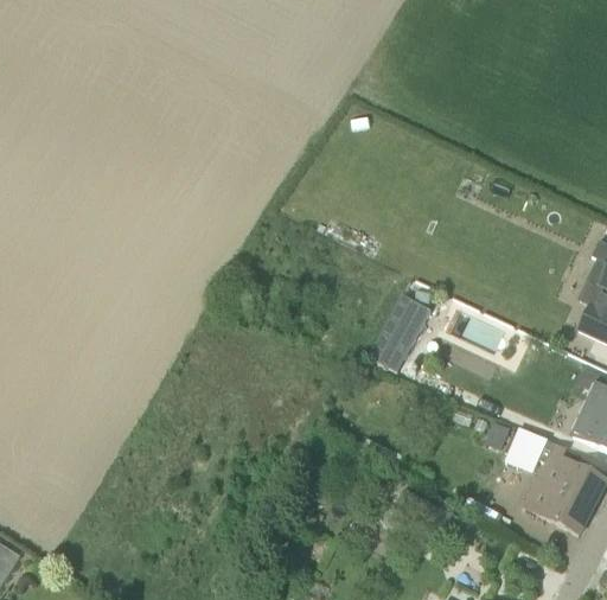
[(589,304),(577,329),(606,342),(606,242),(599,238),(592,255),(606,261),(606,265),(599,283),(604,286),(594,306),(589,304)]
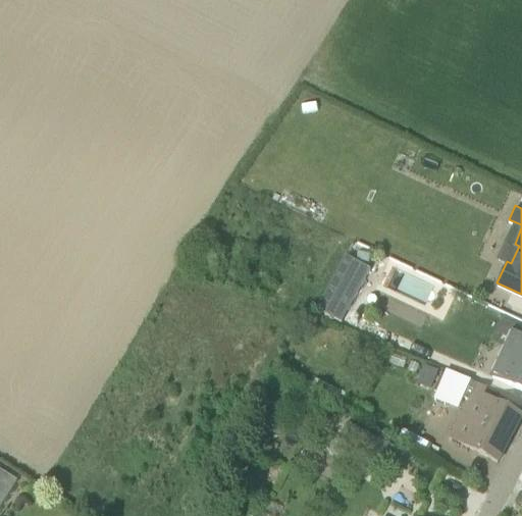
[(344,253),(314,307),(340,321),(369,267),(344,253)]
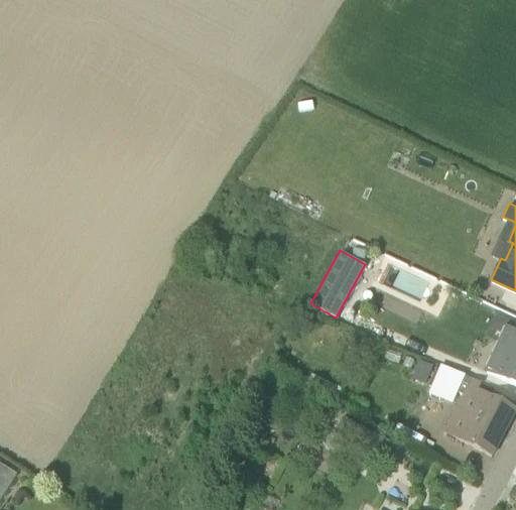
[(487,369),(515,382),(515,328),(507,324),(499,341),(487,369)]
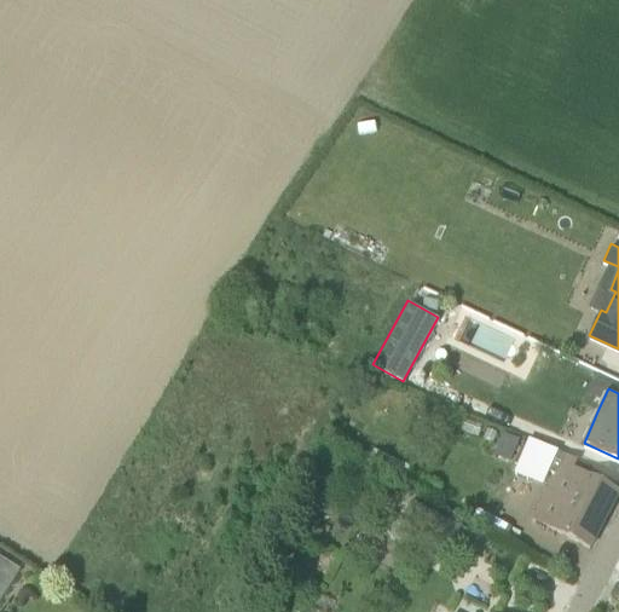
[(487,425),(482,434),(492,439),(497,428),(487,425)]
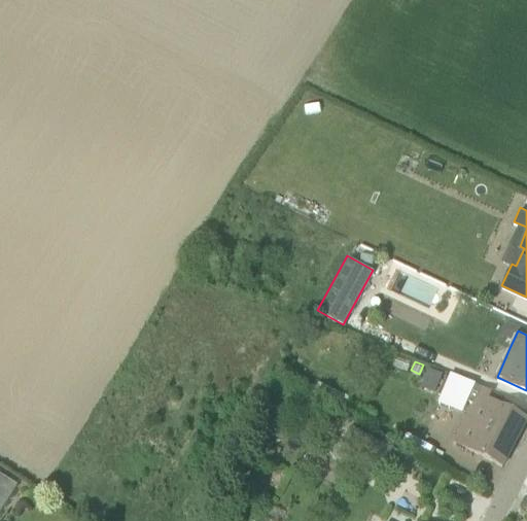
[(466,398),(473,382),(452,372),(450,371),(448,374),(441,391),(437,398),(447,403),(449,398),(463,405),(466,398)]
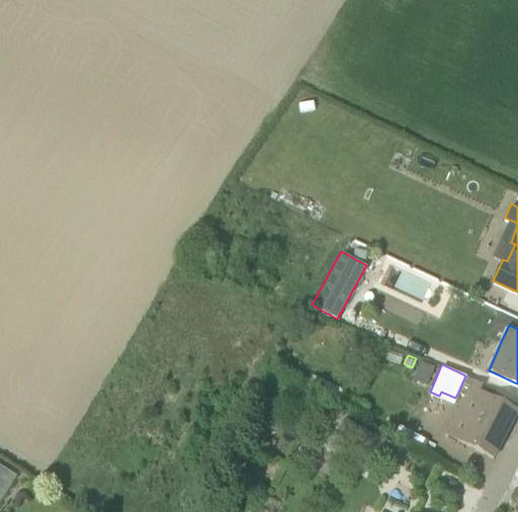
[(517,409),(481,389),(484,382),(465,375),(458,392),(466,395),(456,414),(448,430),(494,455),(517,409)]
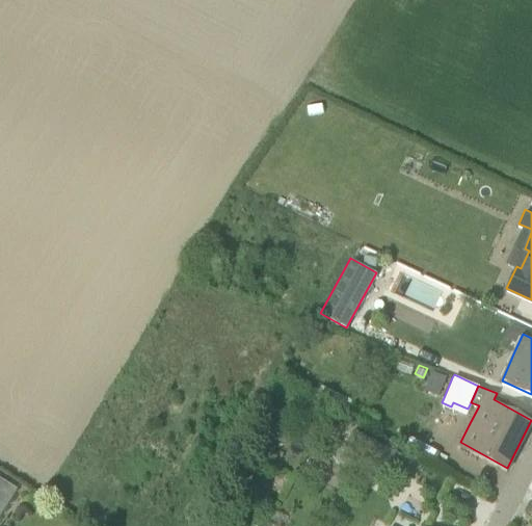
[(0,514),(18,487),(0,474),(0,514)]
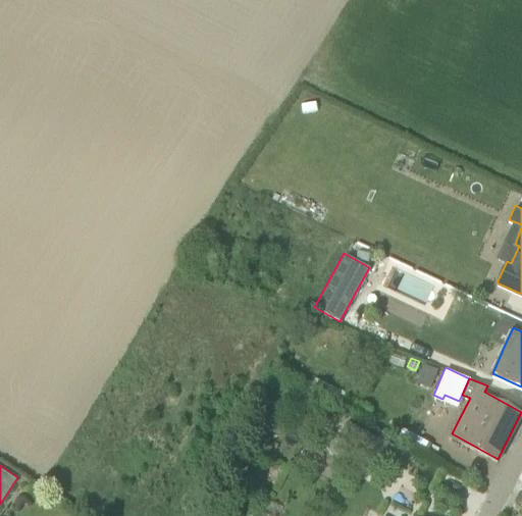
[(262,471),(255,466),(249,475),(257,480),(262,471)]
